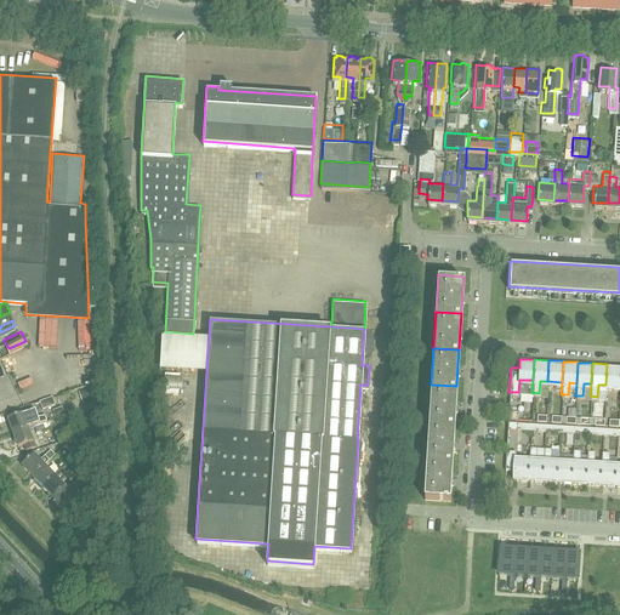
[(619,386),(619,375),(619,364),(614,364),(607,364),(606,385),(619,386)]
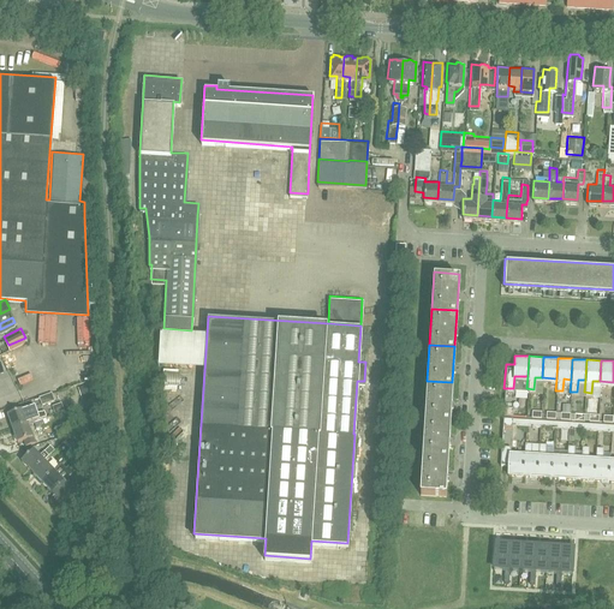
[(93,390),(89,378),(84,380),(78,382),(83,394),(85,393),(93,390)]
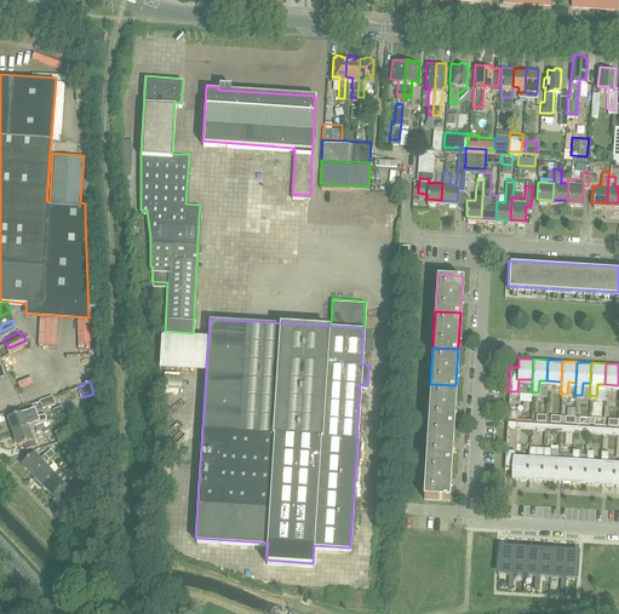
[(453,423),(456,385),(430,384),(428,420),(453,423)]
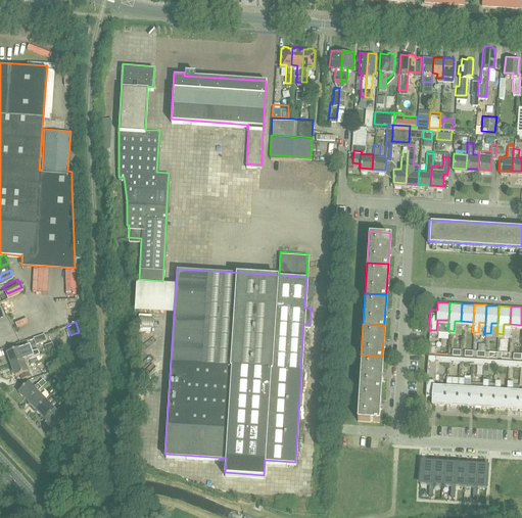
[(43,330),(33,334),(35,340),(46,336),(43,330)]
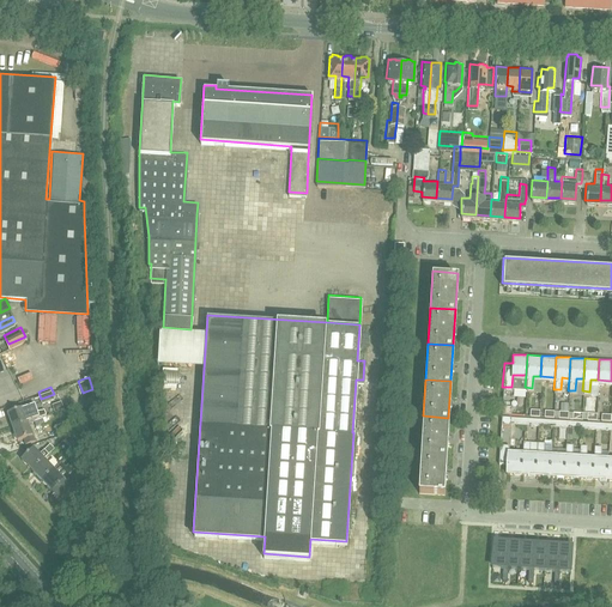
[(23,402),(7,408),(12,423),(28,417),(32,414),(41,412),(46,411),(44,405),(36,406),(34,400),(23,404),(23,402)]
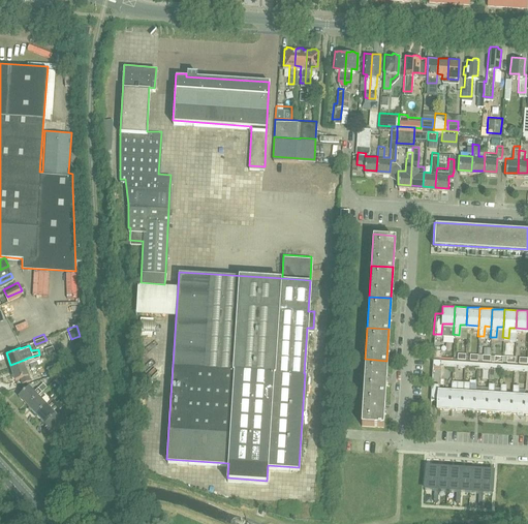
[(384,392),(386,361),(365,359),(363,390),(384,392)]
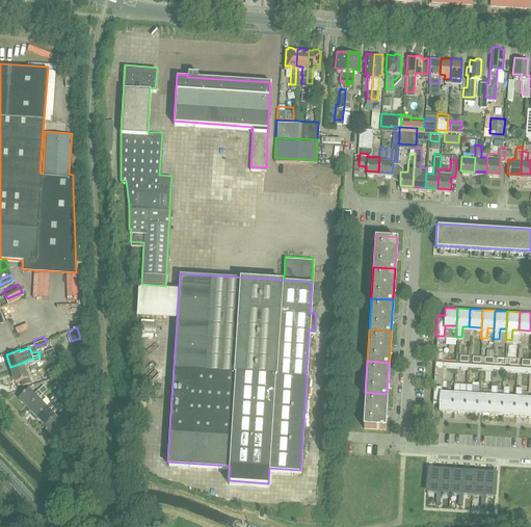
[(24,362),(10,367),(15,378),(20,376),(22,381),(29,378),(26,368),(24,362)]
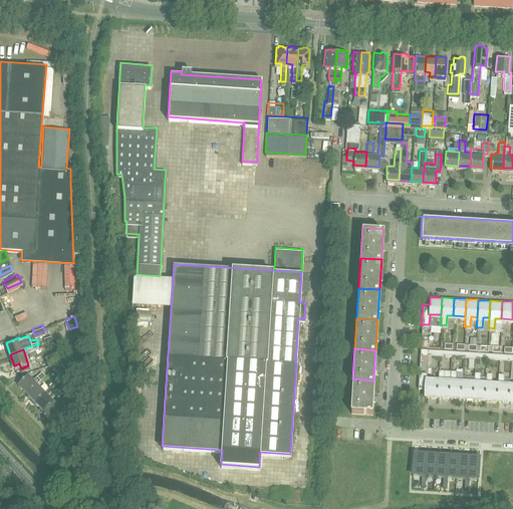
[(72,351),(73,360),(81,359),(80,350),(72,351)]
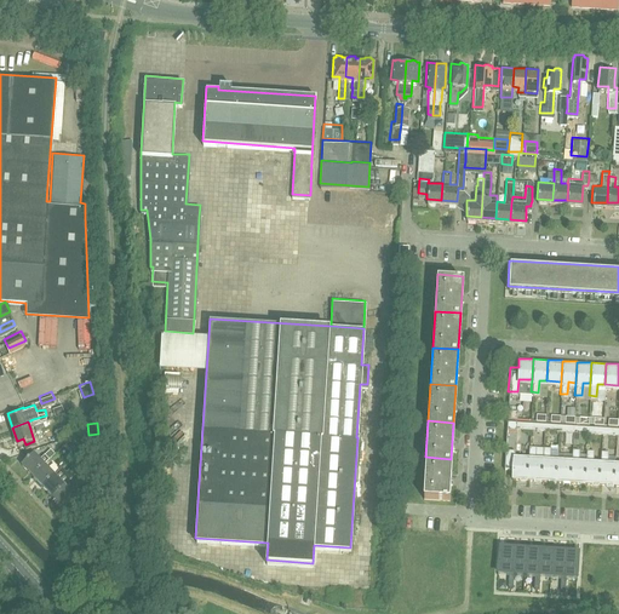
[(70,449),(79,442),(70,434),(63,441),(70,449)]
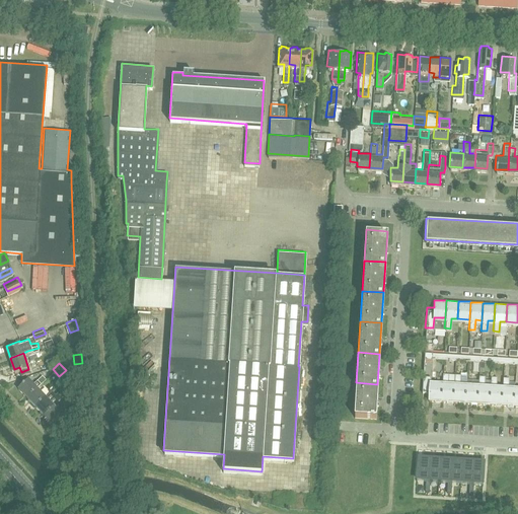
[(452,398),(453,381),(447,381),(448,371),(442,370),(441,380),(440,397),(452,398)]
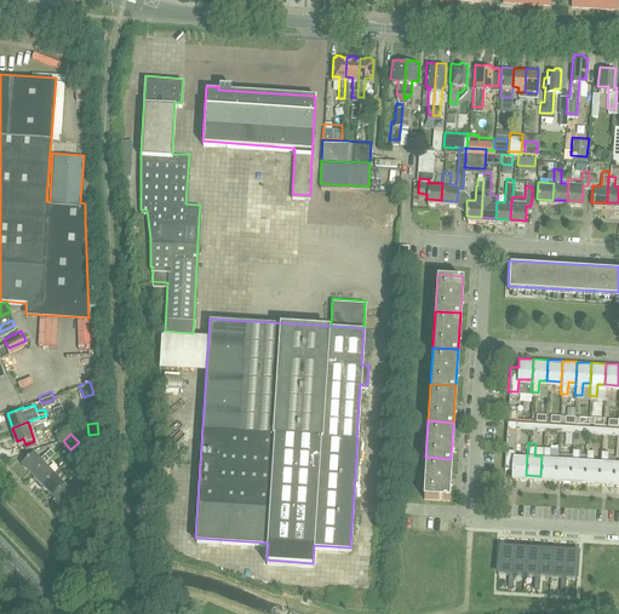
[(47,454),(55,449),(50,443),(43,449),(47,454)]
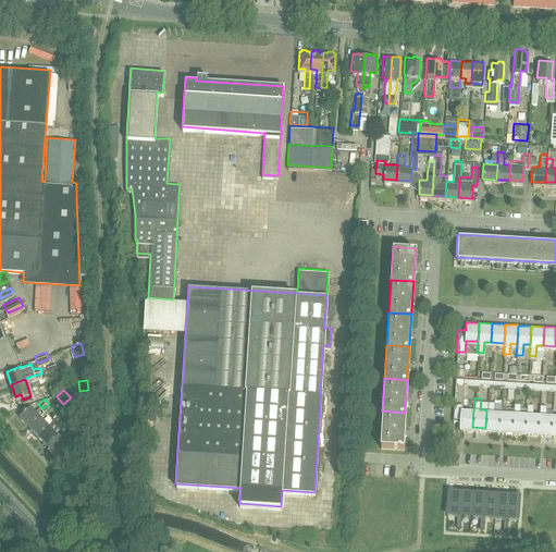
[(499,411),(493,409),(494,399),(487,399),(486,409),(485,428),(492,429),(498,430),(498,429),(499,411)]
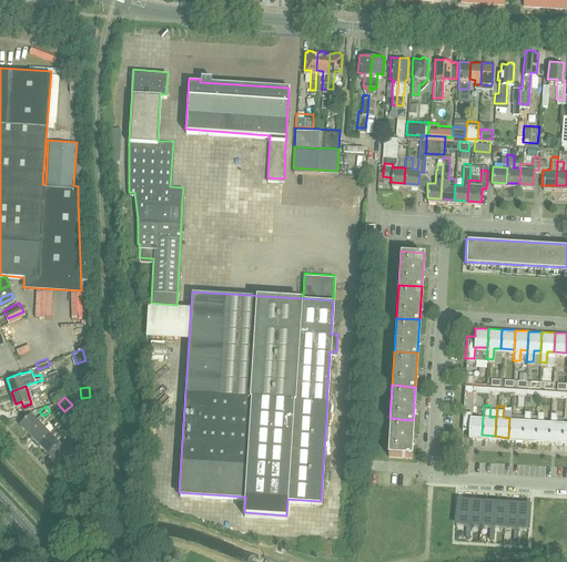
[(482,435),(483,416),(471,416),(471,408),(463,408),(462,425),(469,426),(468,435),(482,435)]
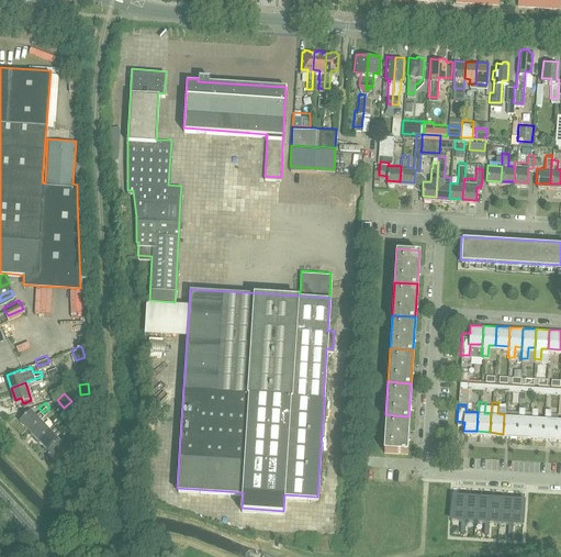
[(529,434),(530,415),(524,415),(525,404),(518,404),(517,415),(516,434),(529,434)]
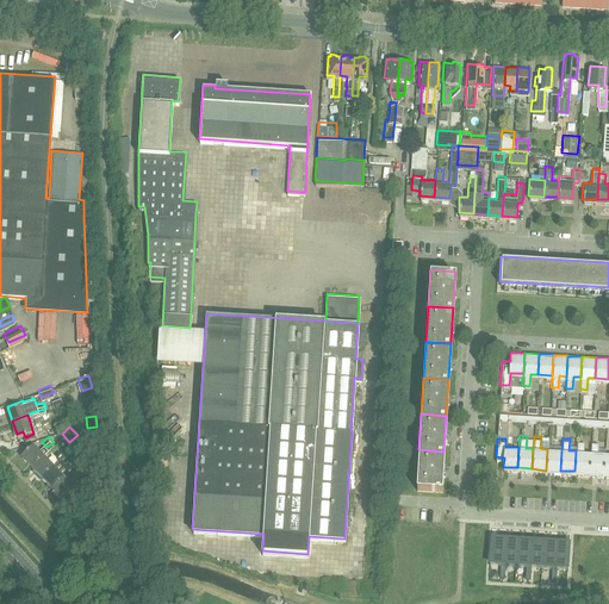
[(589,472),(590,452),(583,452),(584,440),(577,439),(576,450),(575,471),(589,472)]
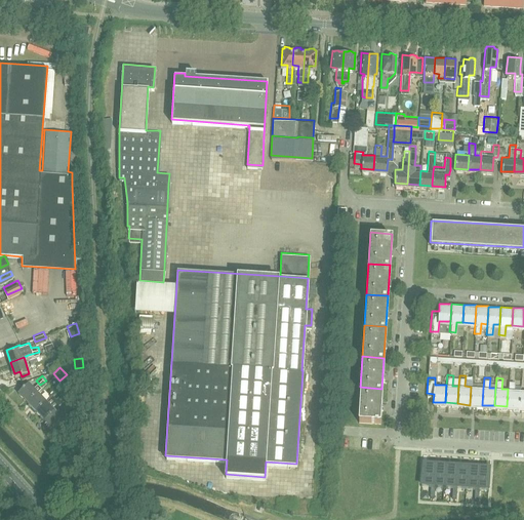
[(519,407),(520,390),(514,389),(515,378),(509,378),(508,389),(507,406),(513,407),(518,408),(518,407),(519,407)]
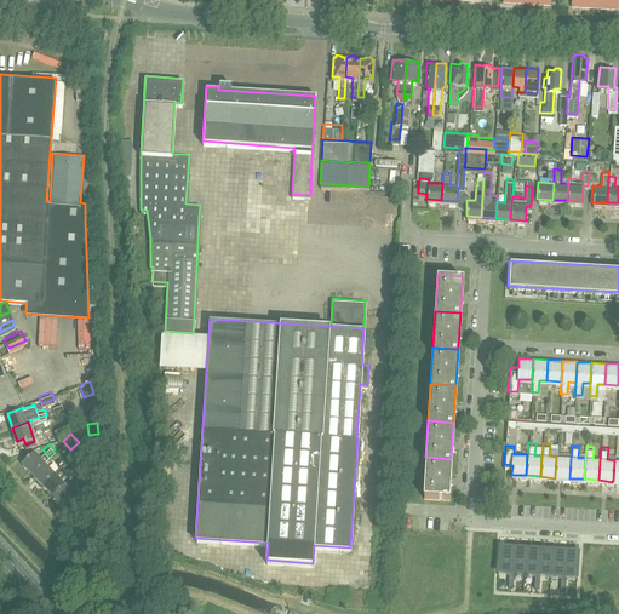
[(32,470),(44,459),(33,448),(21,460),(32,470)]
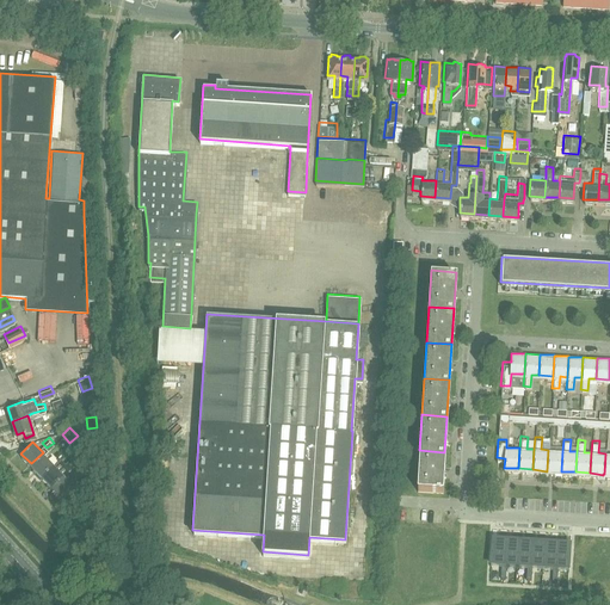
[(442,488),(444,452),(419,450),(417,487),(442,488)]
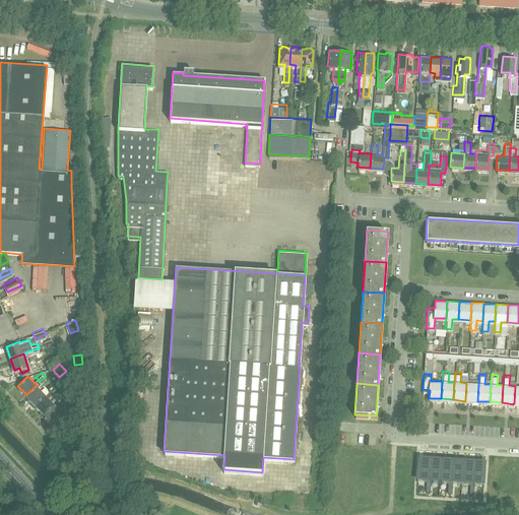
[(477,401),(478,384),(466,383),(465,400),(471,400),(471,401),(477,401)]
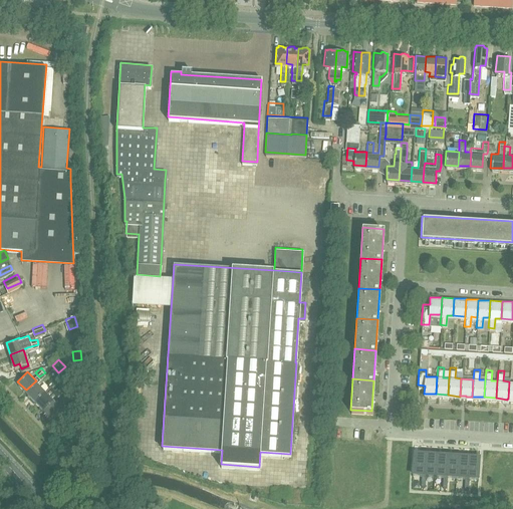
[(44,390),(40,385),(36,380),(26,390),(34,399),(44,390)]
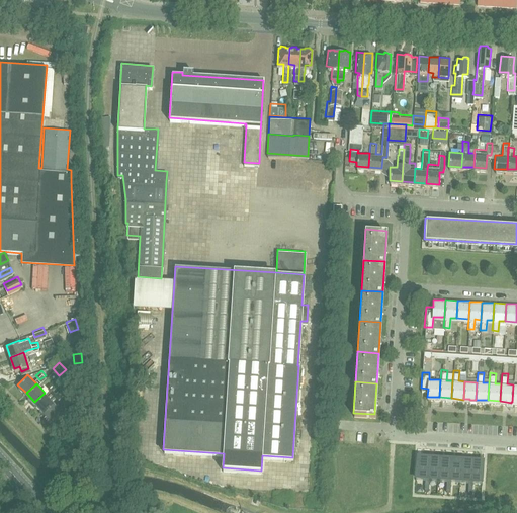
[(68,409),(65,406),(63,407),(59,403),(61,402),(64,405),(73,395),(71,383),(65,390),(57,398),(53,401),(42,411),(52,420),(60,412),(62,415),(68,409)]
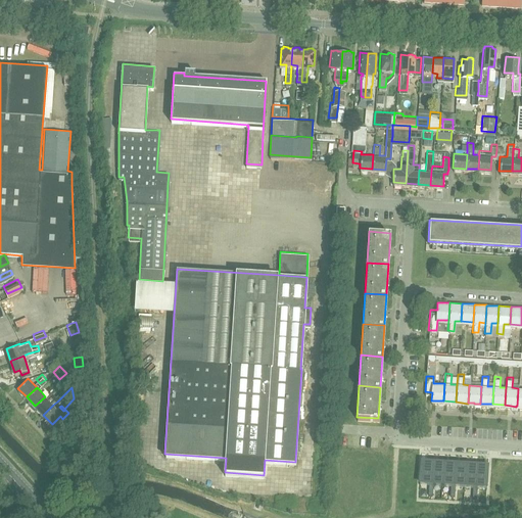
[(43,415),(65,393),(61,389),(55,394),(51,390),(45,396),(35,406),(43,415)]
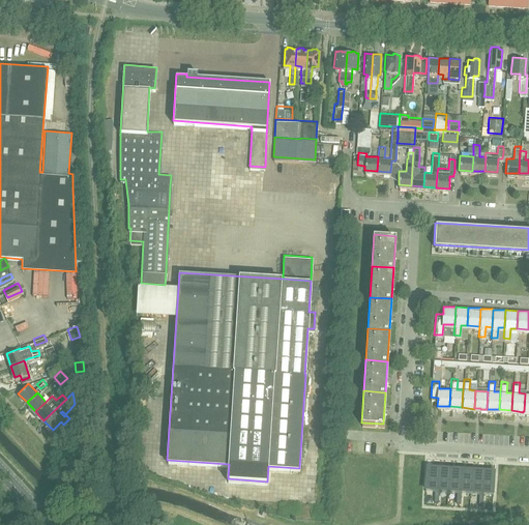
[(425,464),(424,485),(434,485),(436,486),(438,465),(425,464)]
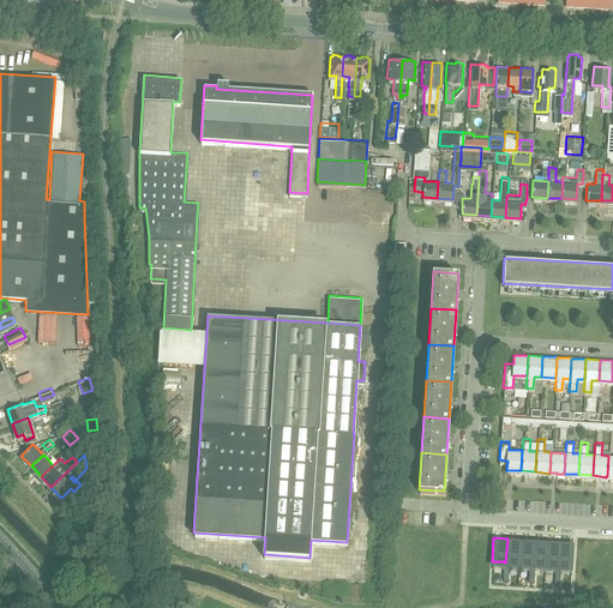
[(508,539),(505,563),(508,563),(518,563),(520,540),(508,539)]
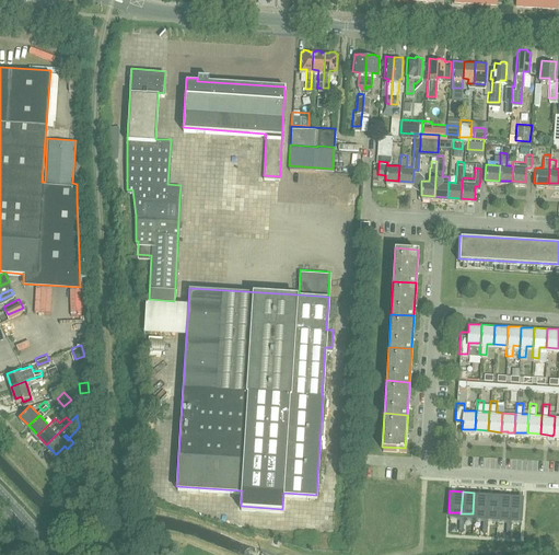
[(474,493),(473,513),(482,515),(485,515),(486,493),(474,493)]
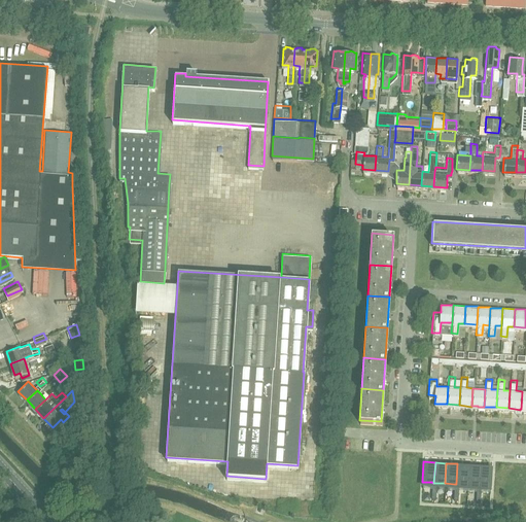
[(457,463),(456,484),(458,484),(467,485),(468,464),(457,463)]
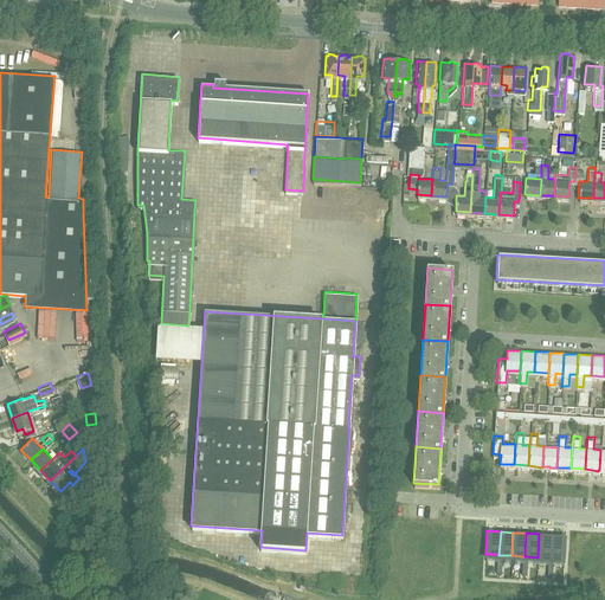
[(539,534),(538,557),(547,557),(549,557),(552,535),(539,534)]
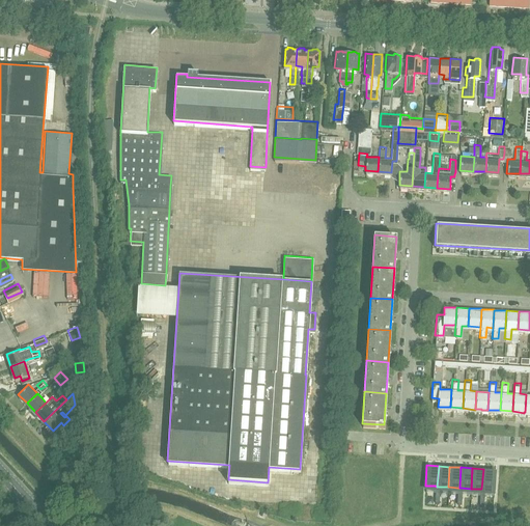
[(483,469),(481,489),(484,489),(494,490),(495,469),(483,469)]
